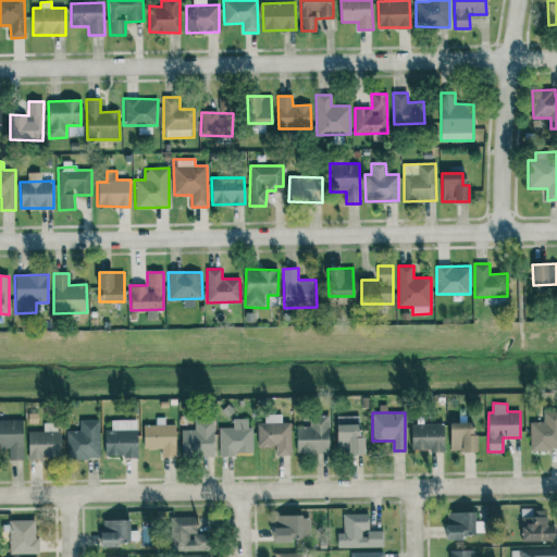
[(530,450),(556,449),(556,418),(554,419),(554,412),(543,412),(543,421),(530,422),(530,450)]
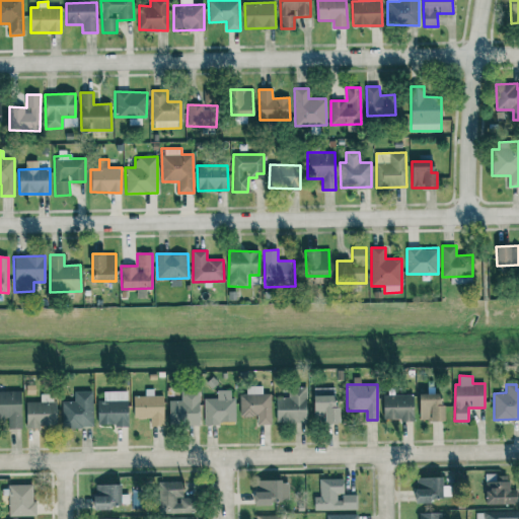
[(271,425),(271,393),(262,393),(262,386),(246,386),(246,394),(239,394),(239,417),(257,417),(256,424),(271,425)]
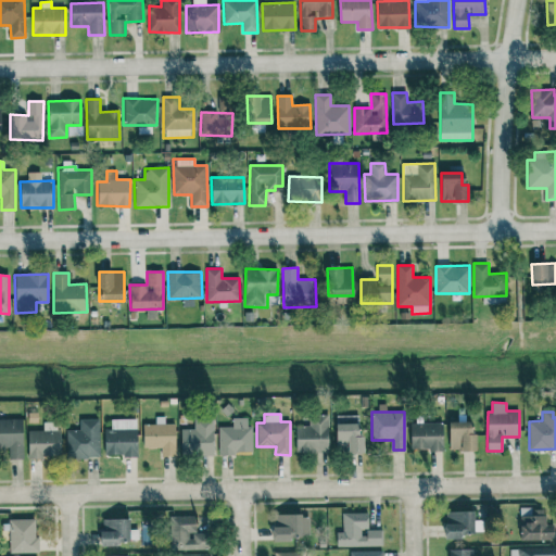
[(329,451),(328,415),(308,415),(310,426),(295,426),(297,452),(329,451)]
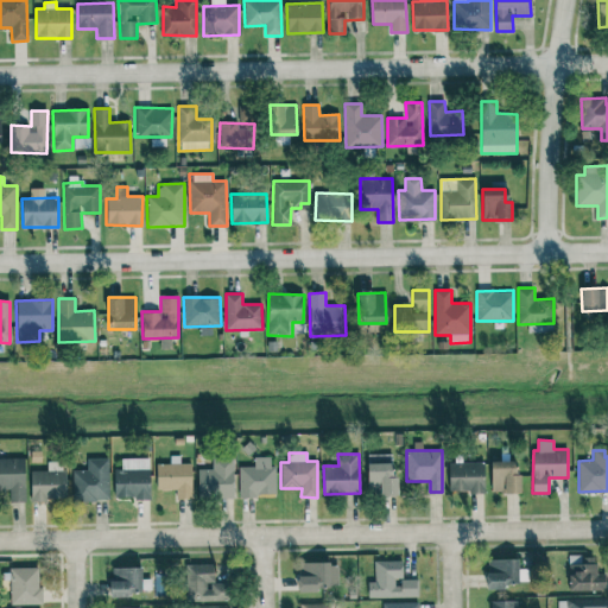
[(367,487),(380,486),(380,498),(396,496),(394,455),(378,456),(378,463),(367,463),(367,487)]
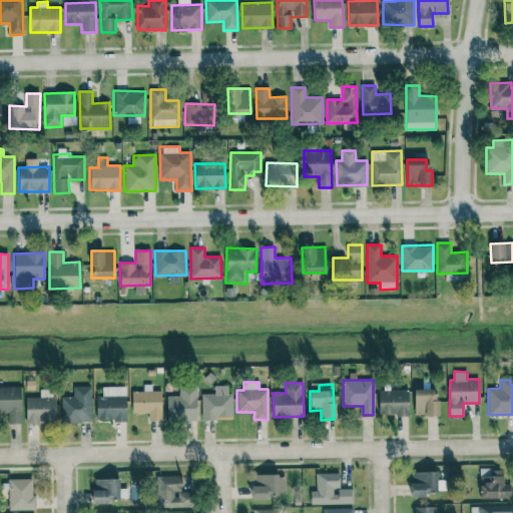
[(131,391),(131,414),(149,414),(149,421),(162,421),(161,391),(151,391),(151,385),(144,385),(144,391),(131,391)]
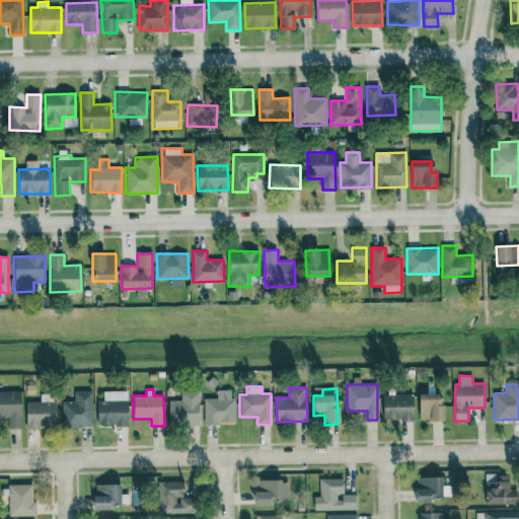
[(204,424),(234,424),(234,389),(217,389),(217,398),(204,398),(204,424)]
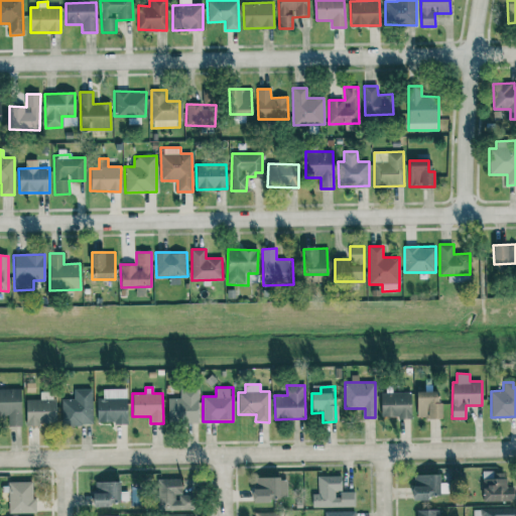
[(21,389),(0,389),(0,414),(8,415),(8,426),(22,426),(21,389)]
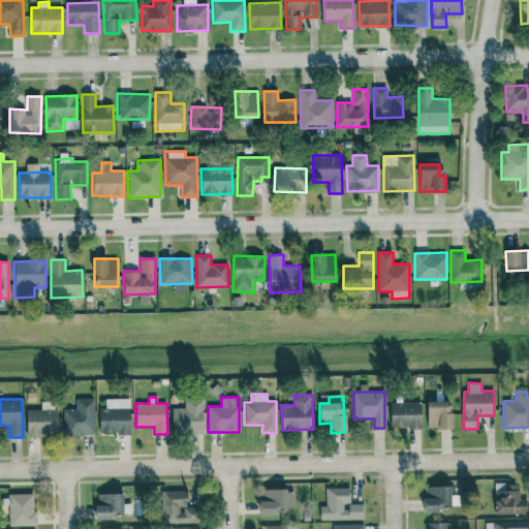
[(63,409),(63,436),(95,436),(94,399),(75,399),(75,409),(63,409)]
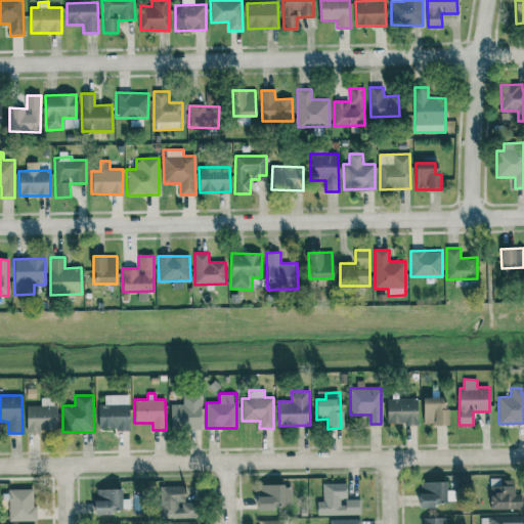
[(98,430),(129,429),(129,395),(104,395),(104,404),(98,404),(98,430)]
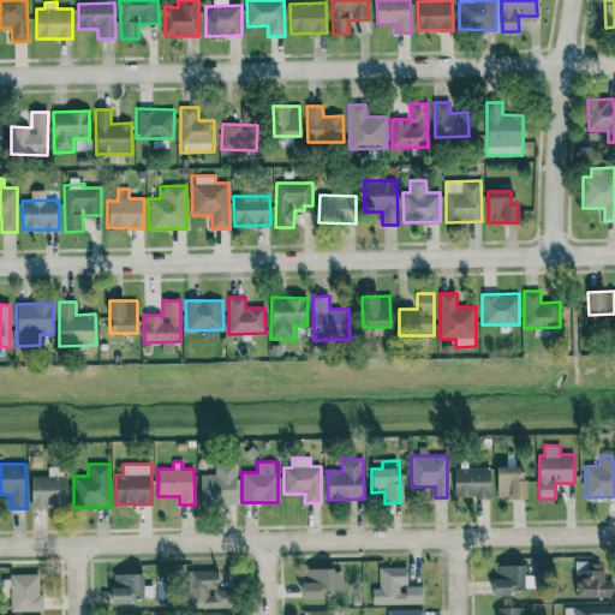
[(237,503),(236,464),(215,465),(215,475),(201,475),(201,503),(237,503)]
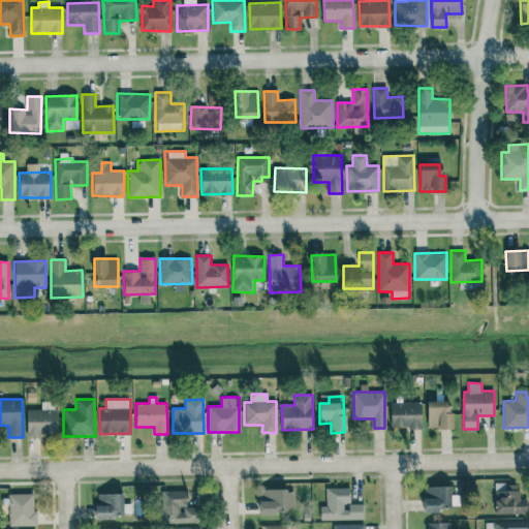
[(57,436),(56,402),(41,402),(41,409),(27,410),(27,436),(57,436)]
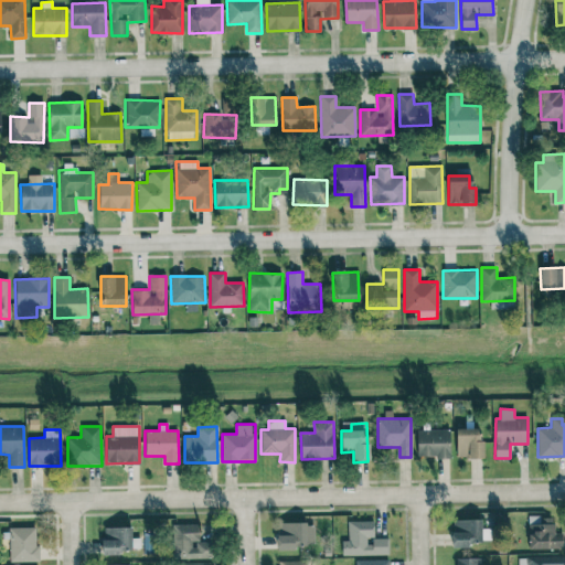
[(449,429),(417,430),(417,458),(450,457),(449,429)]
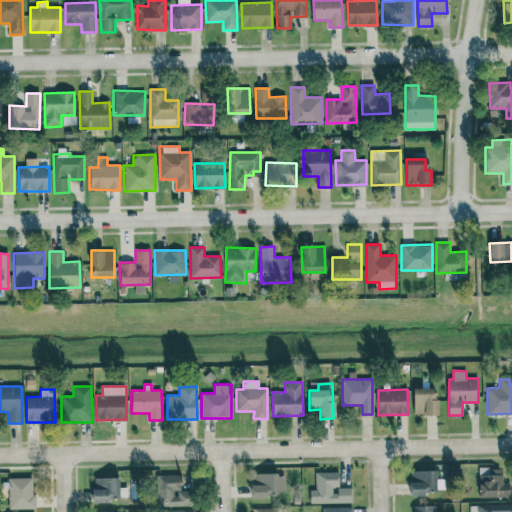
[(413,415),(437,415),(436,389),(413,389),(413,415)]
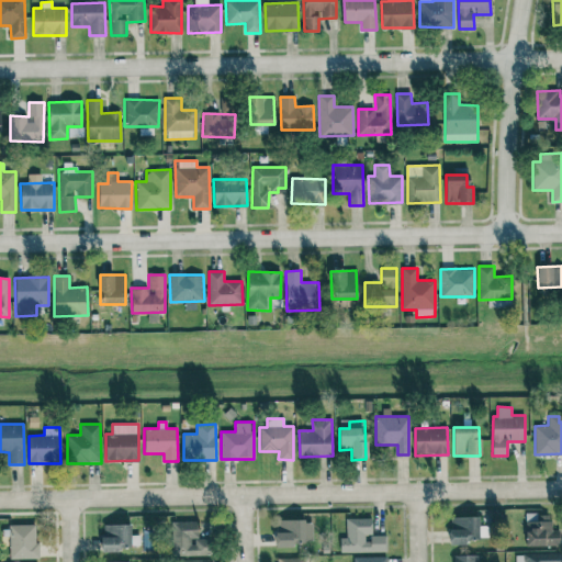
[(480,542),(479,517),(450,517),(451,543),(480,542)]
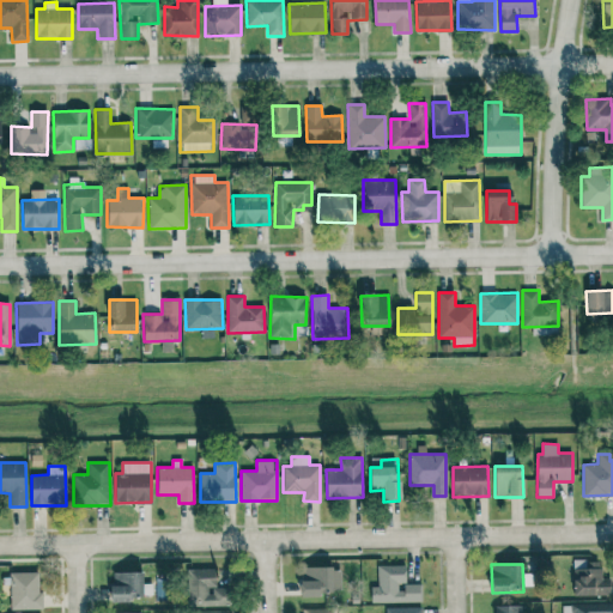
[(371,604),(422,601),(422,584),(406,584),(406,565),(377,566),(377,587),(371,587),(371,604)]
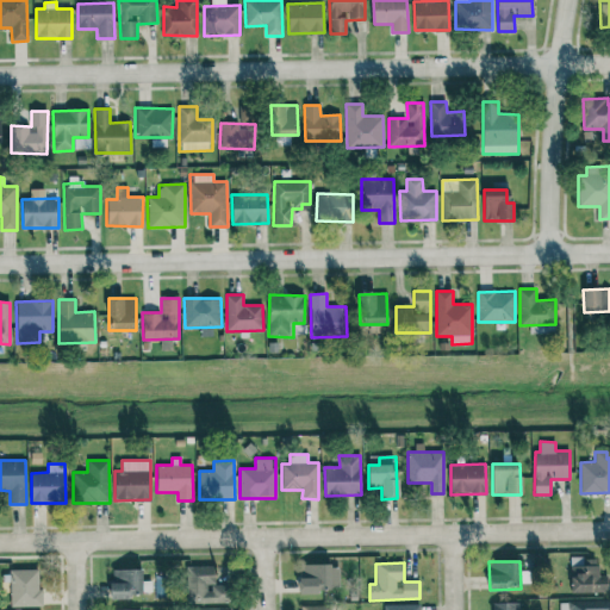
[(340,591),(338,565),(298,566),(299,591),(340,591)]
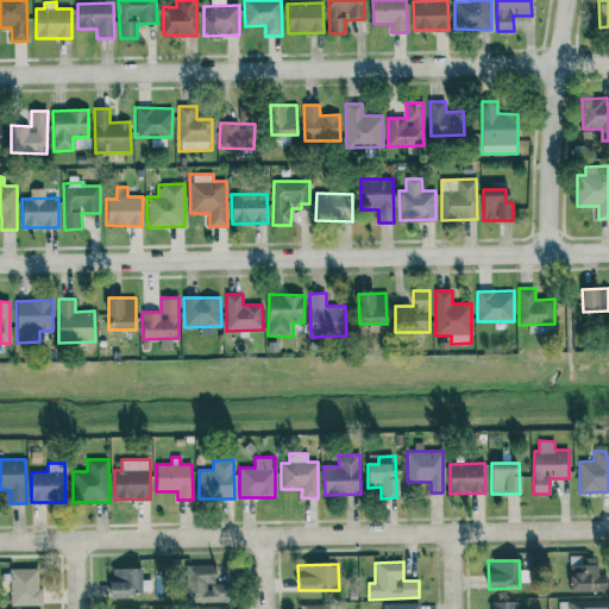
[(570,592),(606,591),(606,575),(597,575),(597,564),(570,565),(570,592)]
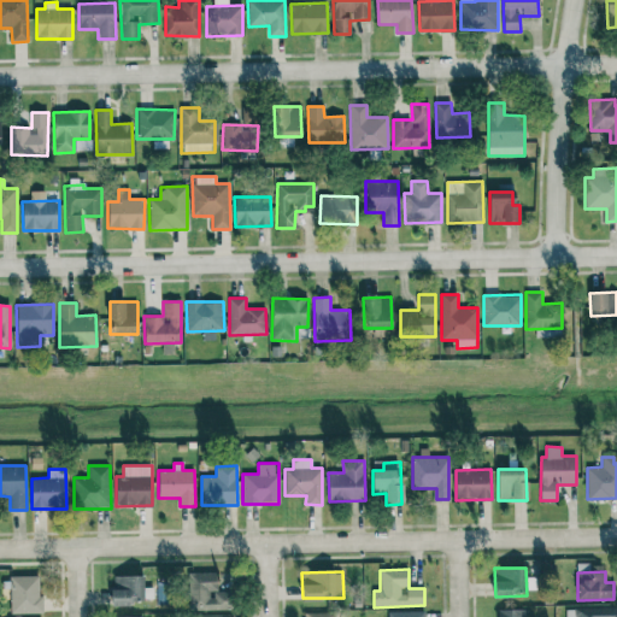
[(217,592),(217,573),(187,574),(188,611),(231,610),(231,592),(217,592)]
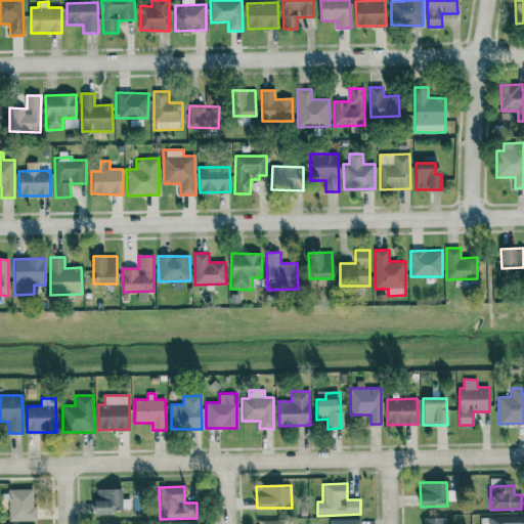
[(9,522),(35,521),(34,489),(8,490),(9,522)]
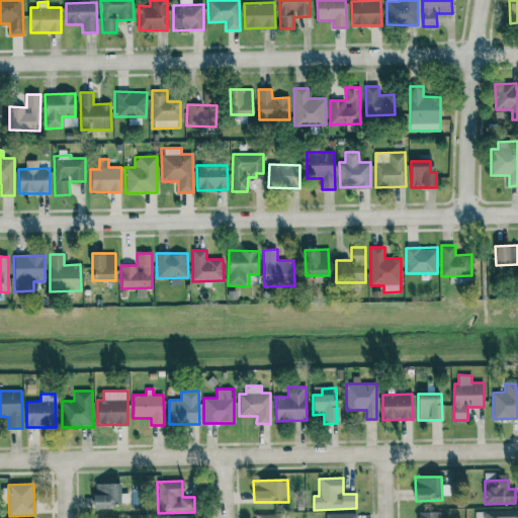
[(94,507),(128,506),(128,494),(121,494),(121,484),(93,485),(94,507)]
